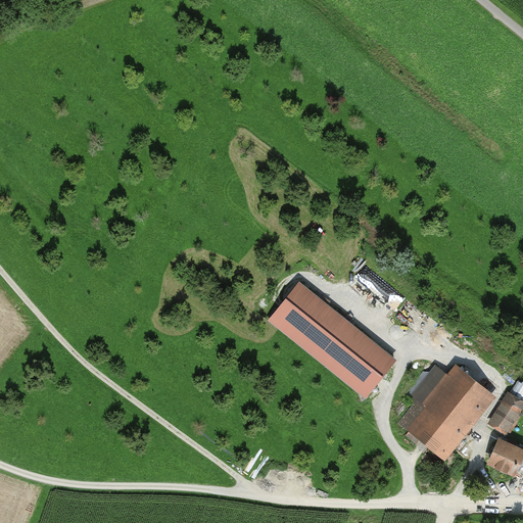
[(368,308),(388,281),(364,263),(343,290),(368,308)]
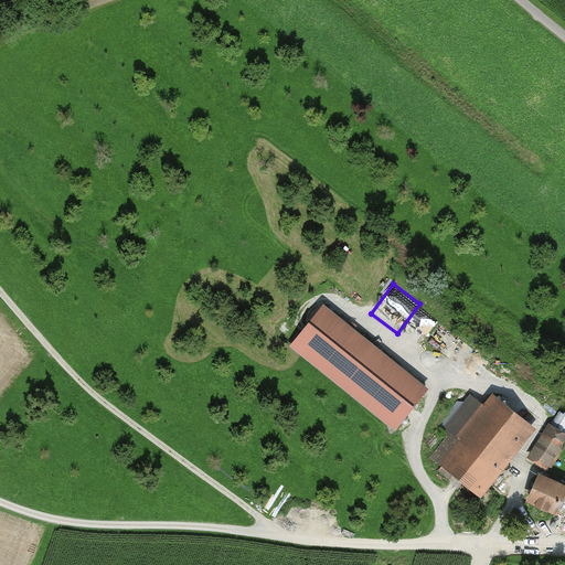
[(324,306),(289,347),(396,433),(430,392),(324,306)]
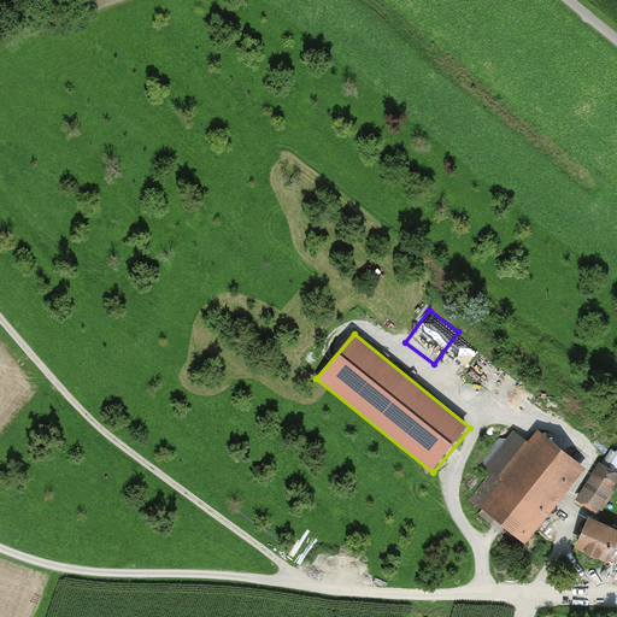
[(529,542),(587,468),(538,430),(529,442),(513,432),(483,471),(489,476),(471,498),(529,542)]
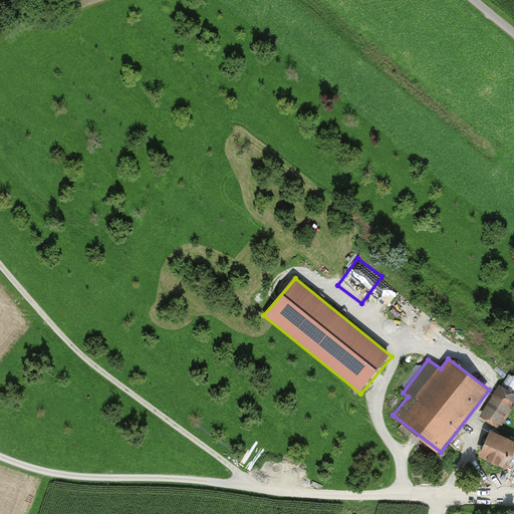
[(513,398),(513,396),(500,388),(483,415),(497,425),(513,398)]
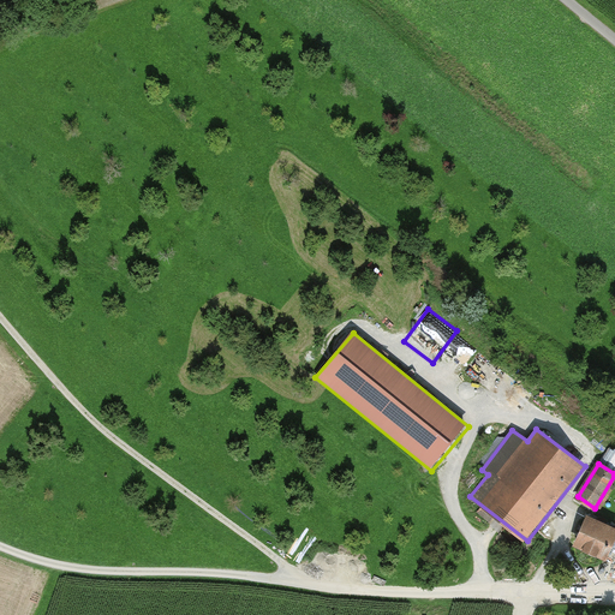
[(614,533),(614,529),(589,517),(577,544),(604,556),(614,533)]
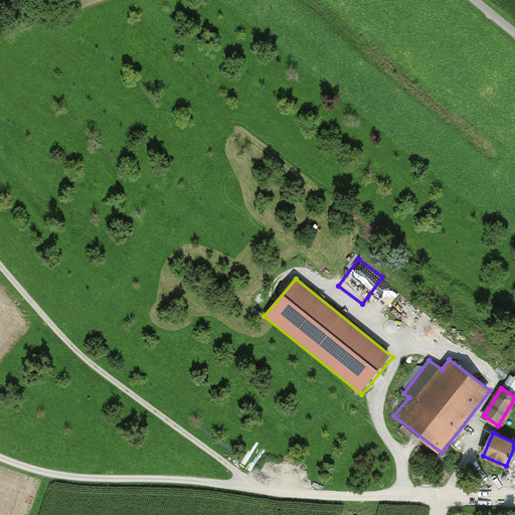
All buildings are outlined.
